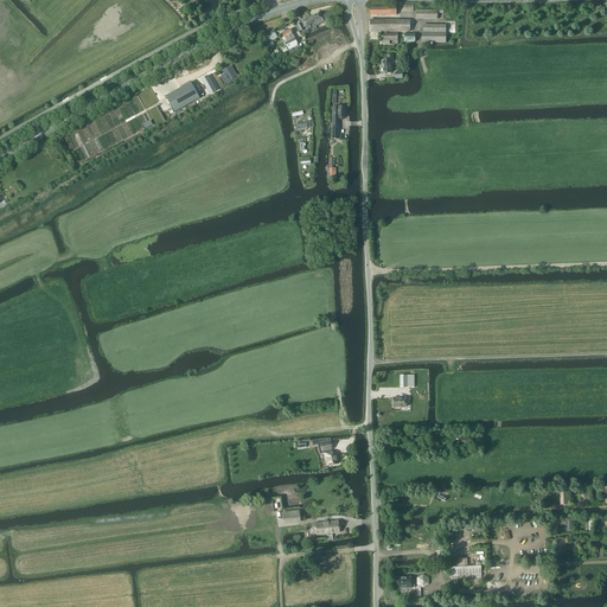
[(312,17),(314,23),(315,26),(324,21),(320,13),(312,17)]
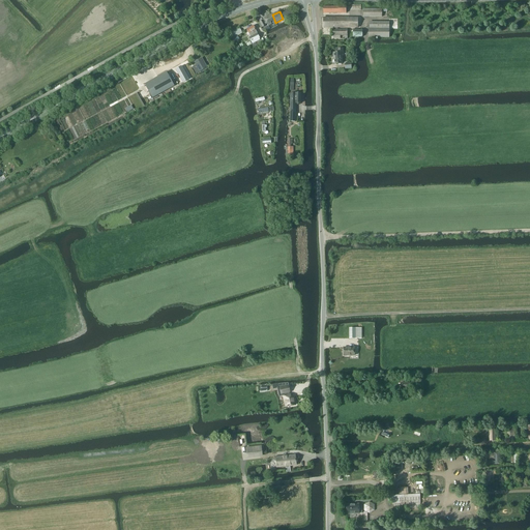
[(271,22),(274,20),(272,15),(260,22),(263,27),(266,25),(265,25),(267,24),(268,26),(272,24),(271,22)]
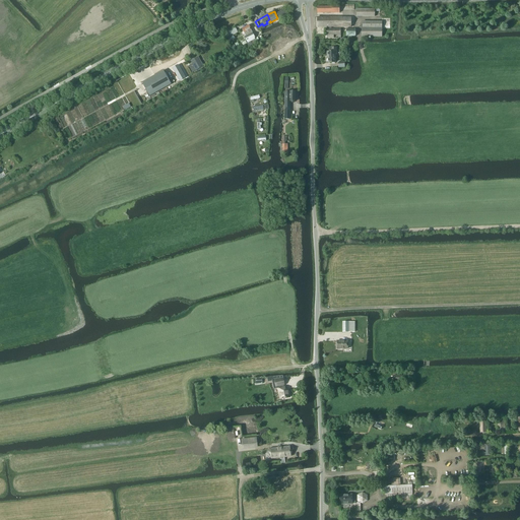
[(351,27),(351,17),(318,17),(317,27),(327,27),(331,27),(351,27)]
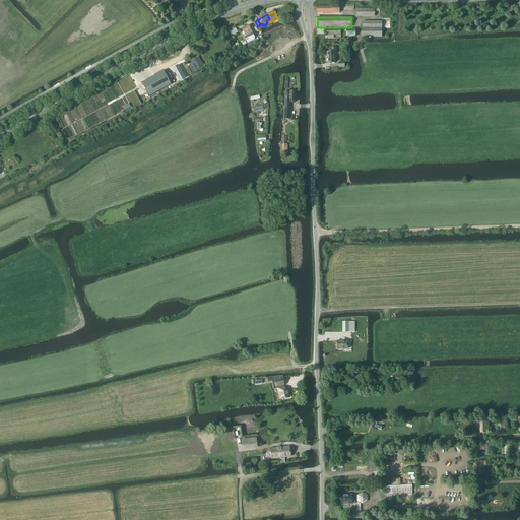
[(382,37),(382,22),(362,22),(362,37),(382,37)]
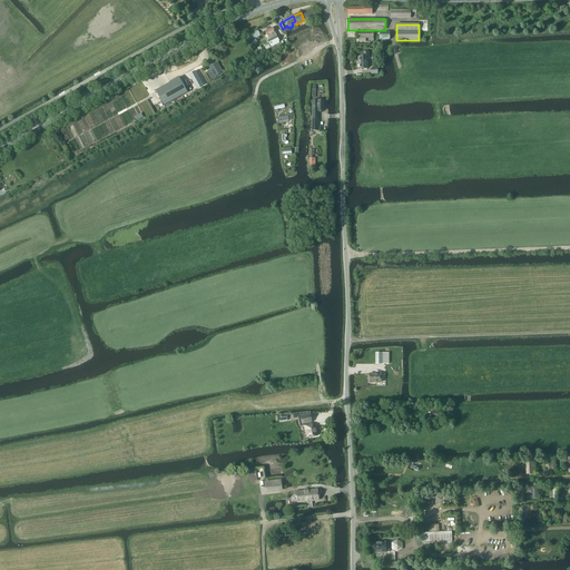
[(273,28),(266,31),(269,38),(267,38),(271,46),(273,45),(279,41),(273,28)]
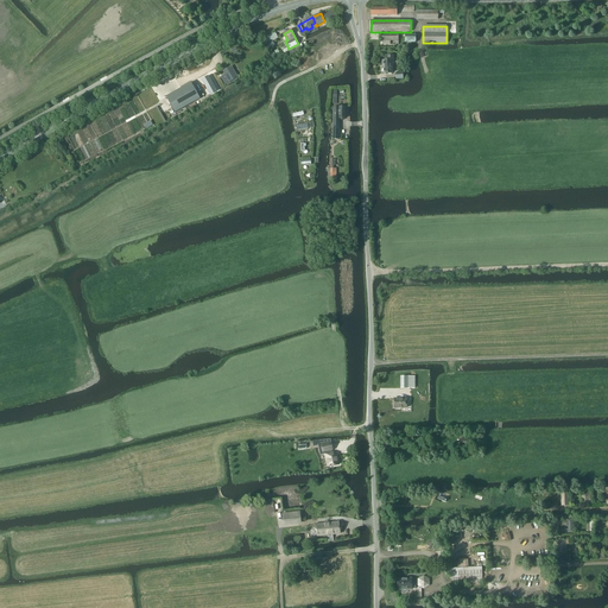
[(276,32),(264,37),(270,48),(276,45),(273,40),(278,38),(276,32)]
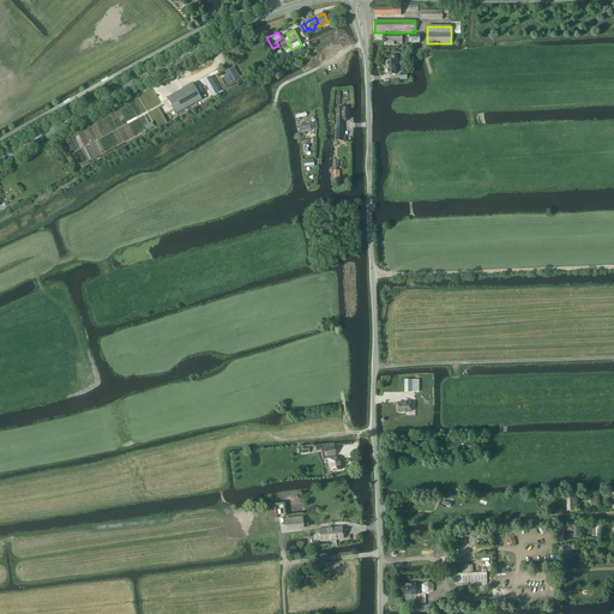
[(391,34),(391,32),(386,32),(386,34),(386,44),(395,44),(395,41),(399,41),(399,46),(402,46),(402,34),(391,34)]
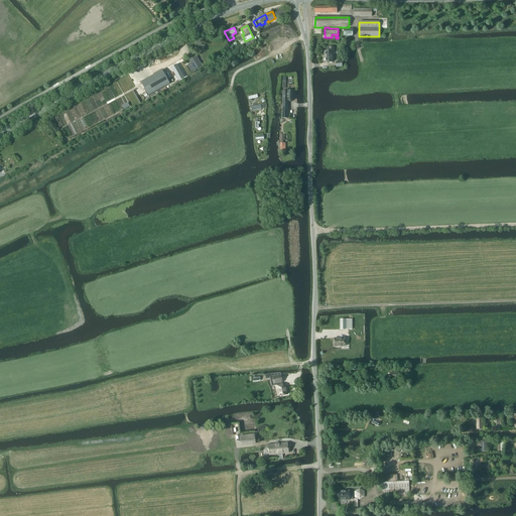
[(333,61),(333,54),(334,54),(334,47),(328,47),(328,51),(325,51),(326,62),(333,61)]
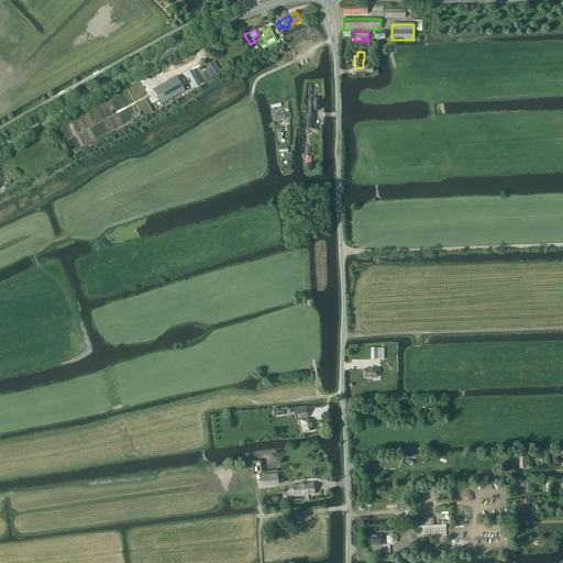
[(208,78),(220,72),(214,62),(207,66),(209,69),(205,72),(208,78)]
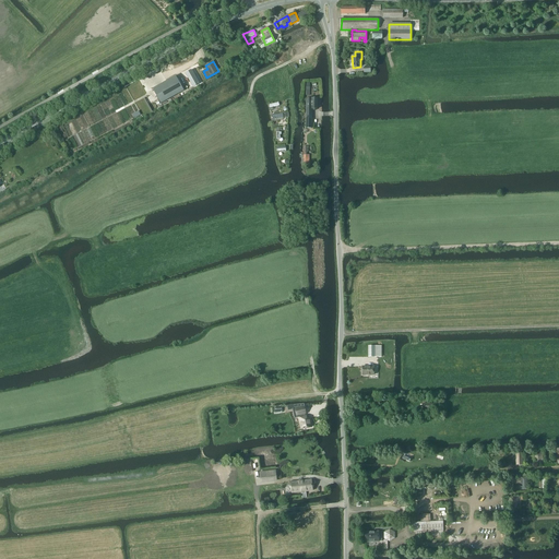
[(194,71),(189,73),(195,85),(199,83),(194,78),(197,76),(194,71)]
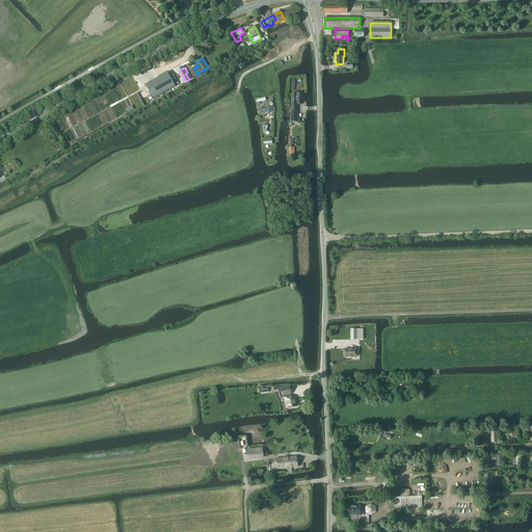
[(167,72),(145,84),(154,99),(176,86),(167,72)]
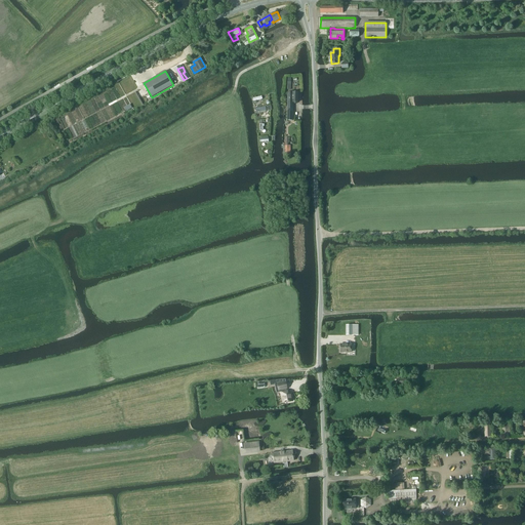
[(293,103),(298,103),(298,92),(287,92),(288,117),(293,117),(293,103)]
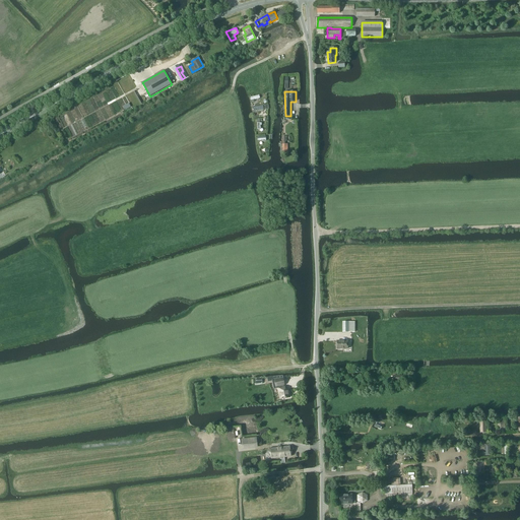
[(343,332),(354,332),(354,322),(342,322),(343,332)]
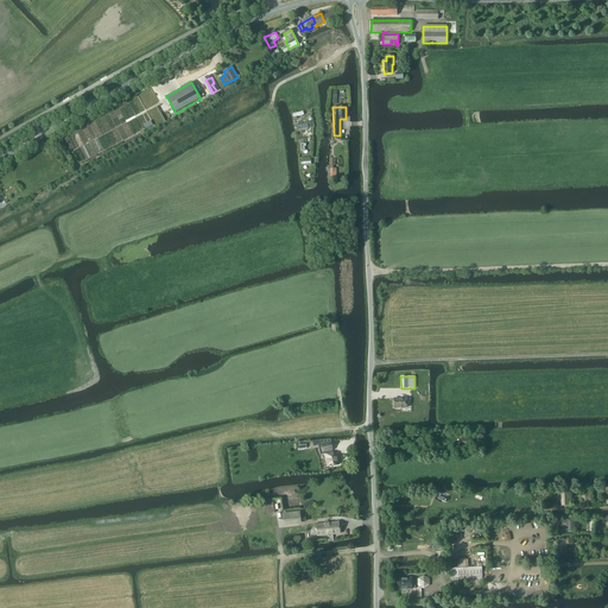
[(406,407),(406,404),(406,398),(394,399),(394,409),(406,407)]
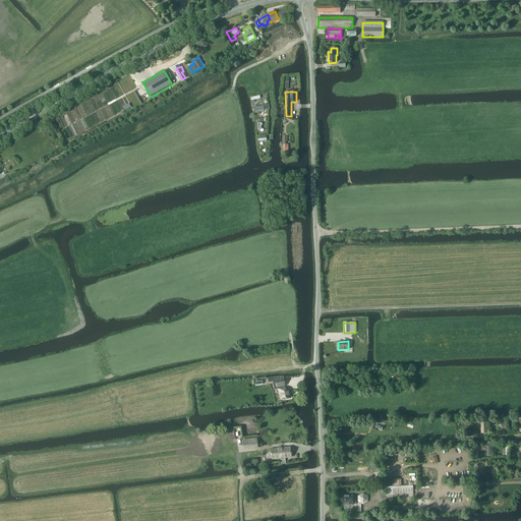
[(284,380),(275,382),(277,388),(277,389),(278,389),(279,392),(280,396),(280,399),(282,399),(282,400),(290,398),(290,397),(290,396),(290,394),(289,394),(288,390),(286,391),(285,388),(284,388),(284,386),(285,386),(284,380)]
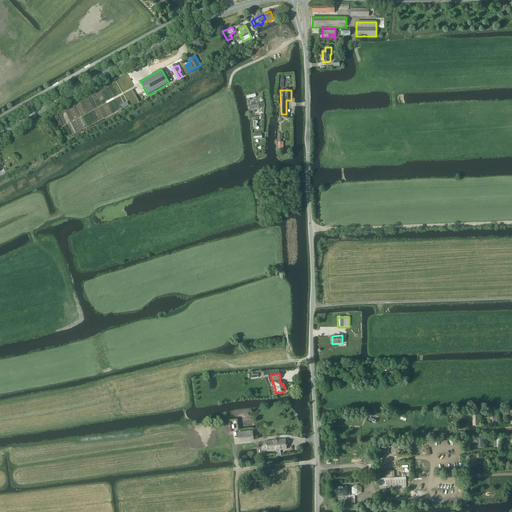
[(239,442),(254,440),(253,431),(238,432),(239,442)]
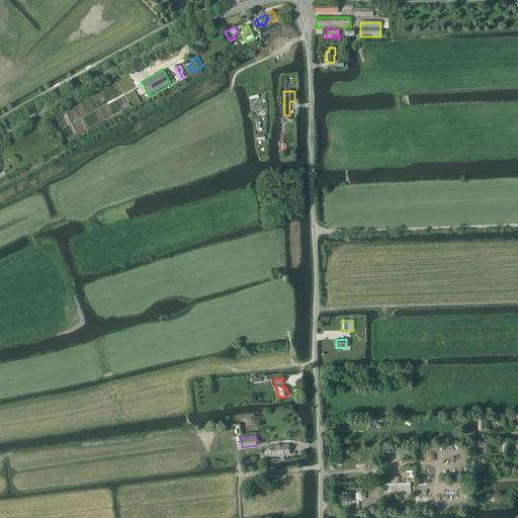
[(283,455),(290,454),(289,444),(269,447),(270,457),(279,455),(280,461),(284,460),(283,455)]
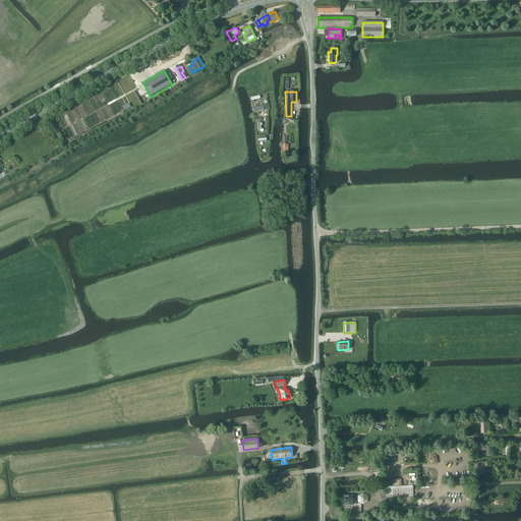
[(392,502),(413,501),(413,485),(385,486),(385,496),(387,496),(388,500),(392,500),(392,502)]
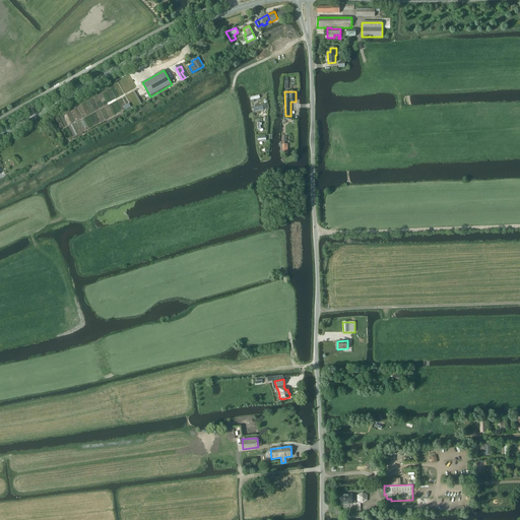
[(368,501),(368,495),(363,492),(358,495),(358,501),(363,504),(368,501)]
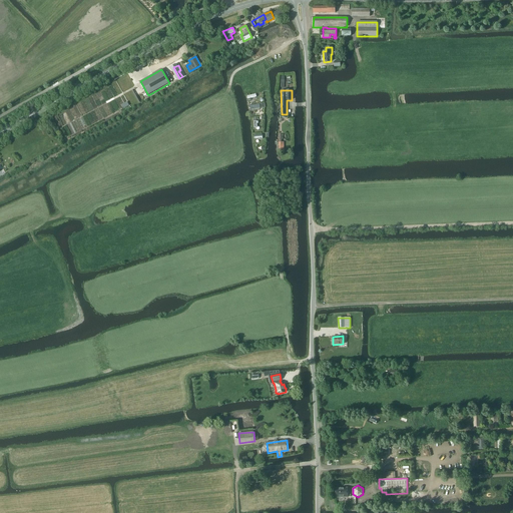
[(348,497),(351,497),(350,492),(348,492),(348,488),(340,488),(336,488),(336,497),(348,497)]
